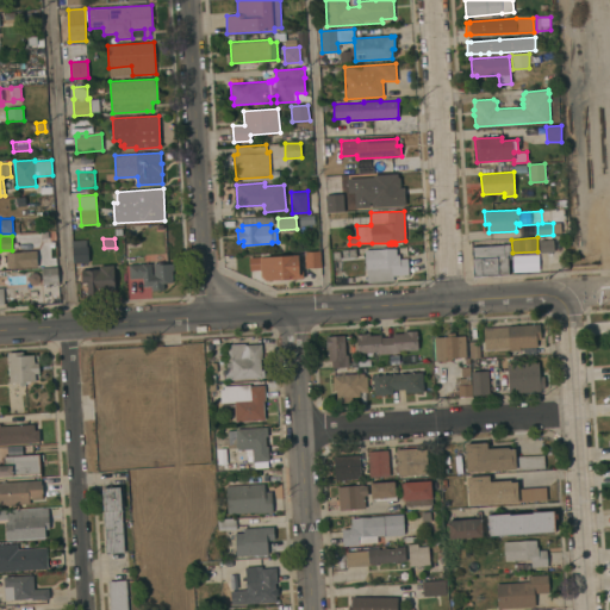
[(540,253),(539,241),(553,238),(554,251),(540,253)]
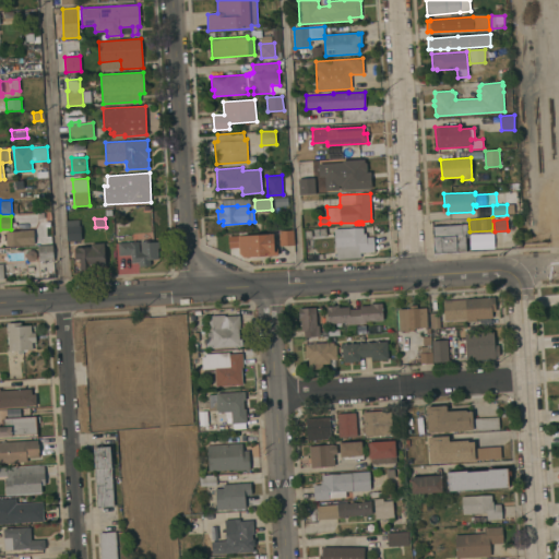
[(69,240),(67,221),(79,219),(80,226),(81,226),(82,240),(69,240)]
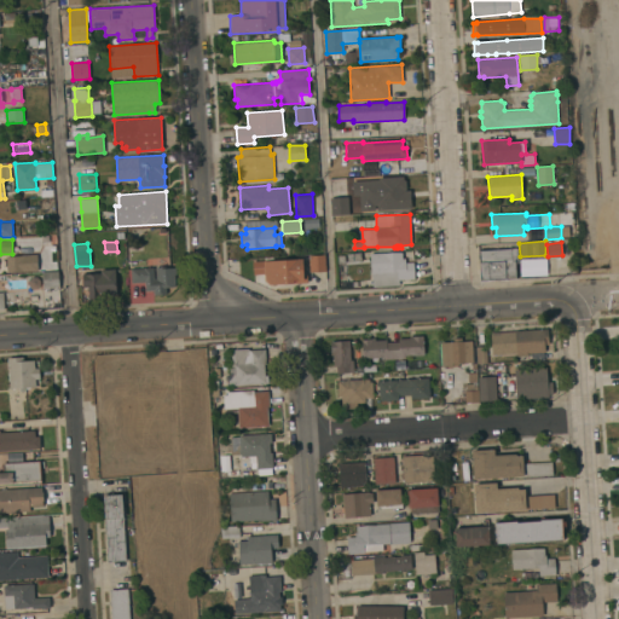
[(479,250),(518,248),(519,260),(515,260),(516,278),(480,281),(479,250)]
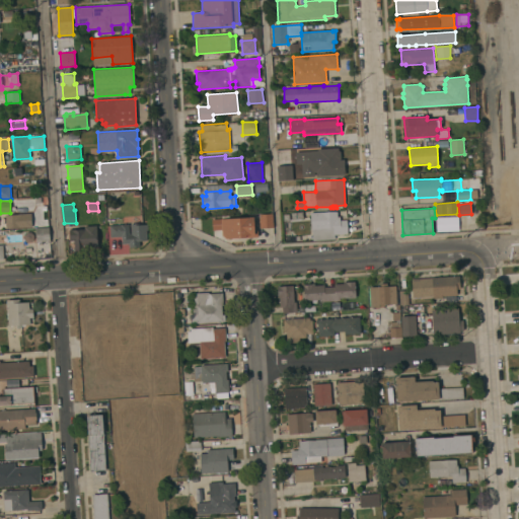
[(335,239),(312,240),(310,213),(338,211),(338,216),(340,216),(340,220),(347,220),(348,233),(335,234),(335,239)]
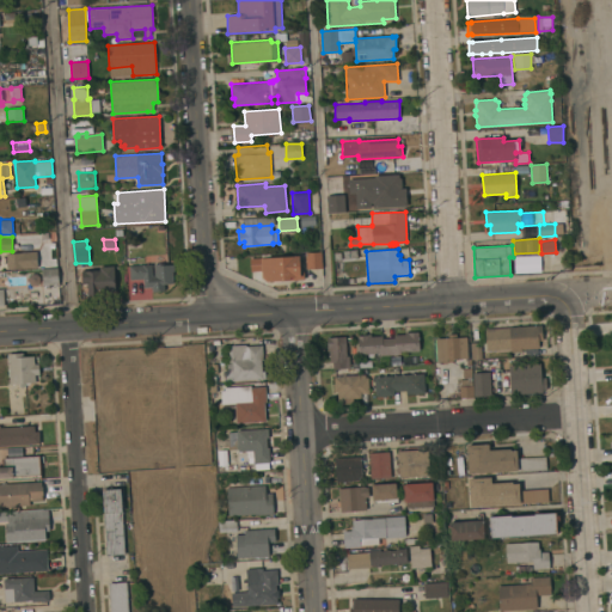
[(7,269),(6,254),(37,251),(38,267),(7,269)]
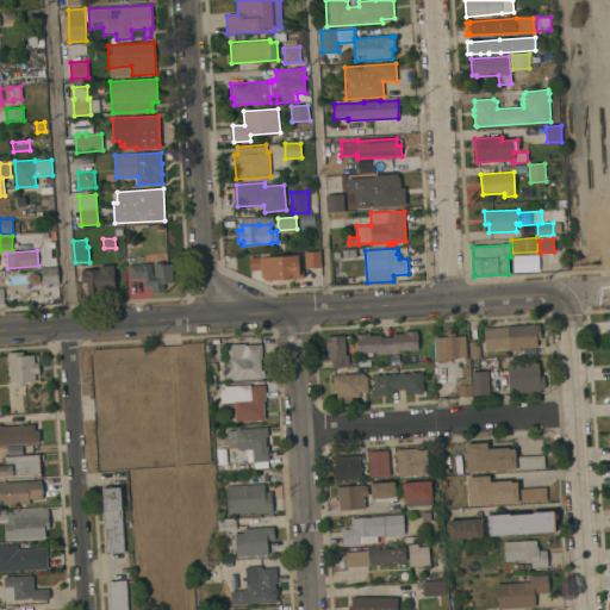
[(322,267),(306,268),(305,253),(321,251),(322,267)]
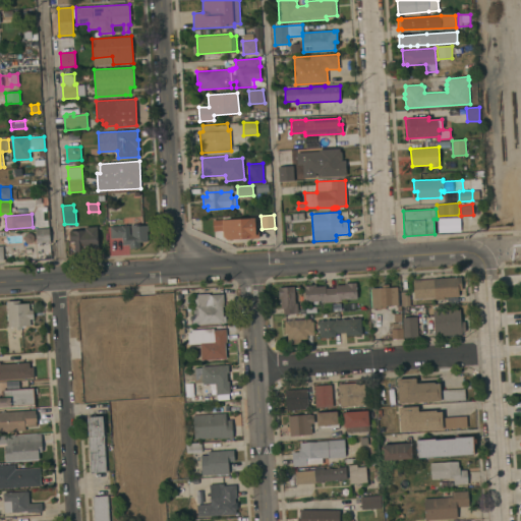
[(223,229),(221,229),(220,222),(222,222),(222,220),(254,217),(255,231),(258,231),(259,238),(246,238),(227,239),(223,236),(223,229)]
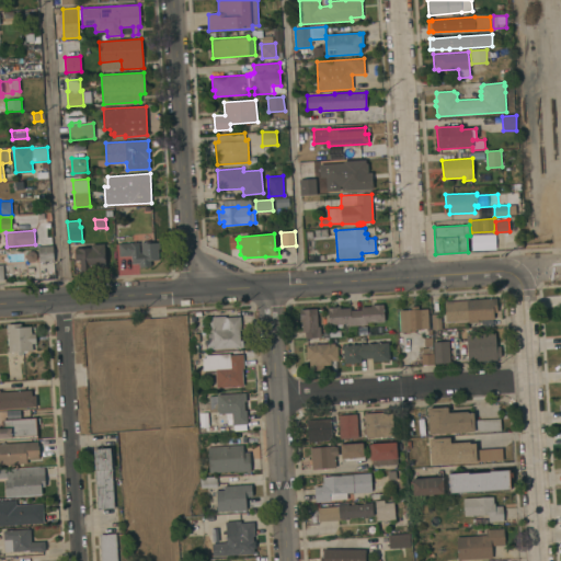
[(470,235),(471,251),(495,250),(494,235),(470,235)]
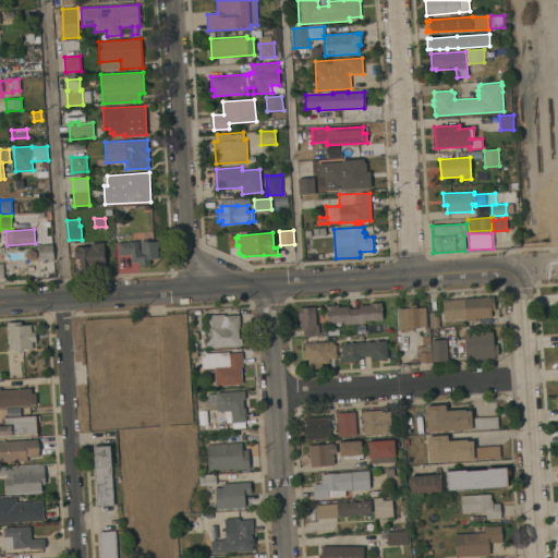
[(118,242),(137,241),(138,252),(141,252),(141,240),(148,240),(148,242),(158,241),(159,247),(157,247),(158,258),(150,258),(150,265),(140,265),(138,262),(132,262),(131,254),(119,255),(118,242)]
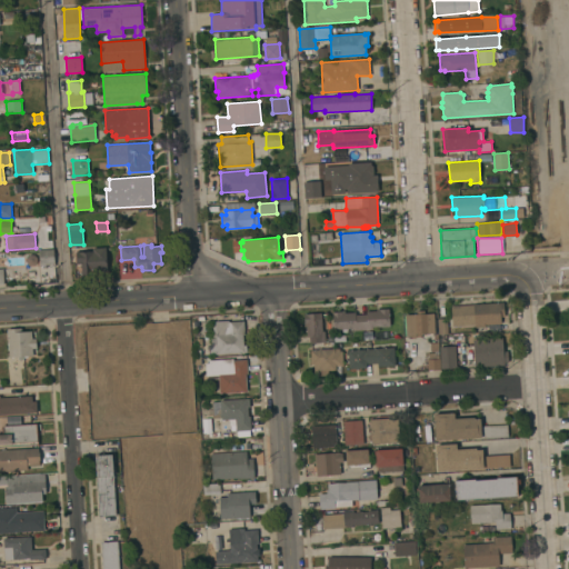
[(81,263),(77,263),(76,251),(93,250),(93,248),(106,247),(108,271),(91,272),(92,277),(82,278),(81,263)]
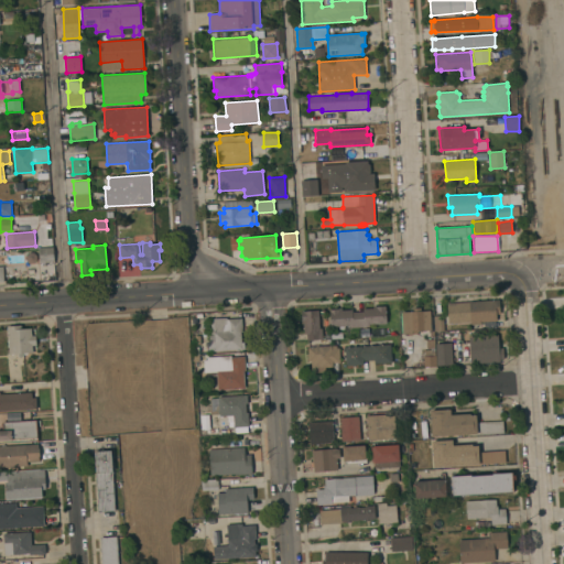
[(53,248),(54,261),(40,262),(39,249),(53,248)]
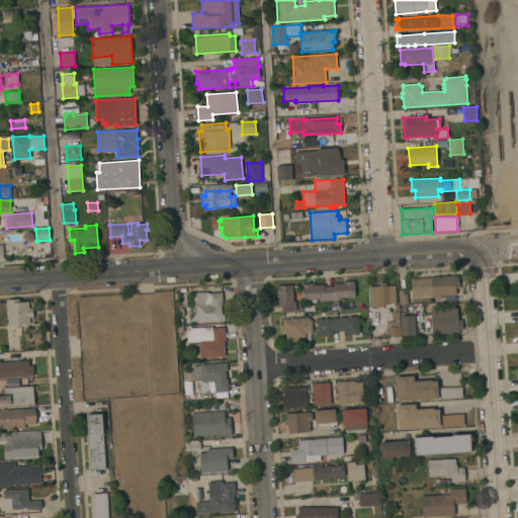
[(294,241),(284,241),(284,230),(289,230),(294,235),(294,241)]
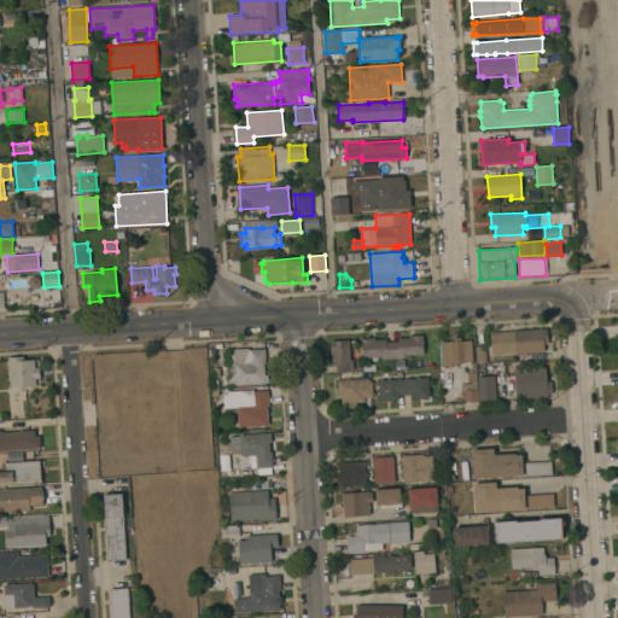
[(490,332),(547,328),(548,344),(544,344),(544,351),(526,353),(526,355),(517,356),(517,353),(491,355),(490,332)]
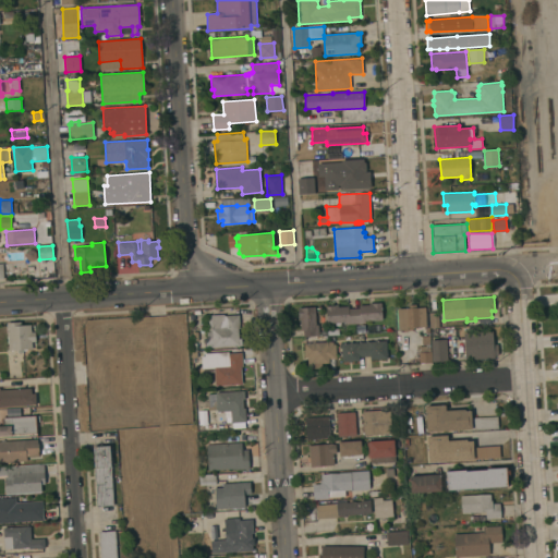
[(365,320),(365,323),(346,324),(346,322),(327,323),(326,306),(338,305),(338,306),(349,306),(349,308),(360,307),(360,305),(370,304),(368,303),(381,302),(383,319),(365,320)]
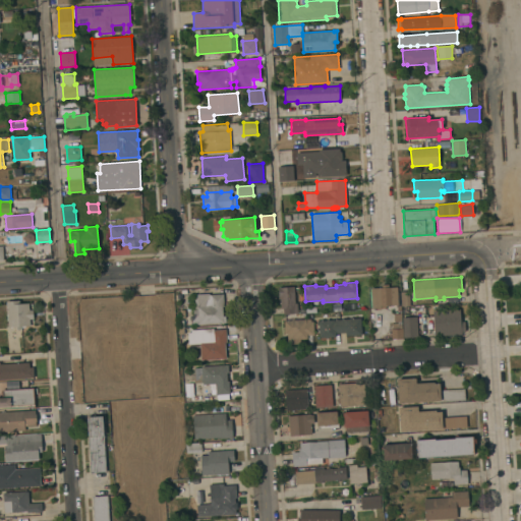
[(398,304),(386,305),(387,307),(382,307),(382,309),(378,309),(378,308),(372,308),(371,288),(382,287),(382,284),(389,284),(389,287),(398,287),(398,304)]
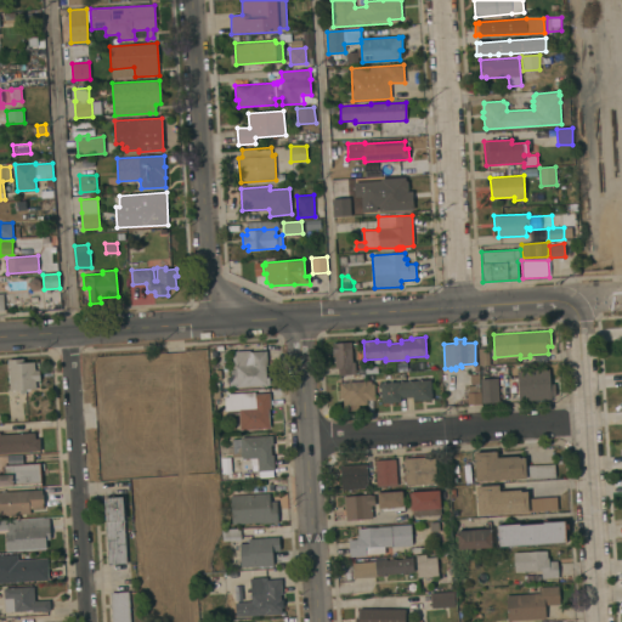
[(339,374),(339,367),(335,368),(335,356),(333,356),(332,344),(335,344),(335,343),(351,341),(352,361),(356,361),(356,374),(339,374)]
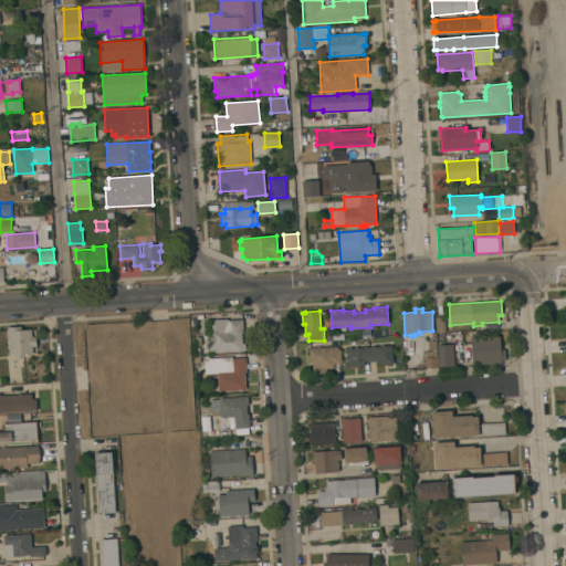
[(437,333),(436,316),(444,316),(446,332),(437,333)]
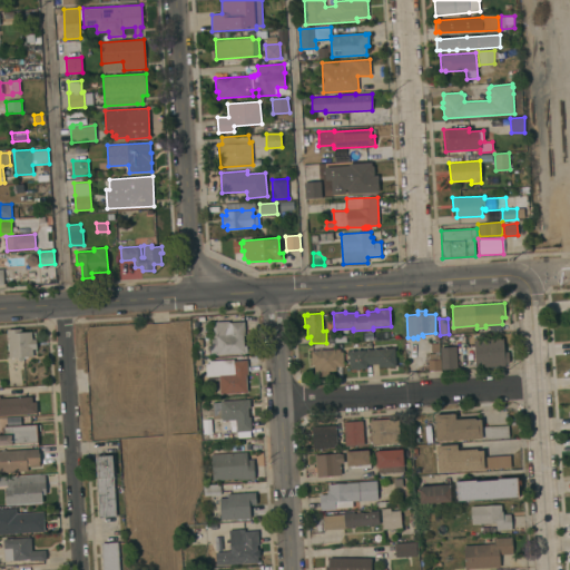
[(247,345),(247,353),(210,355),(209,346),(217,345),(217,337),(213,337),(212,325),(216,325),(216,322),(229,321),(229,322),(245,321),(246,335),(244,335),(245,346),(247,345)]
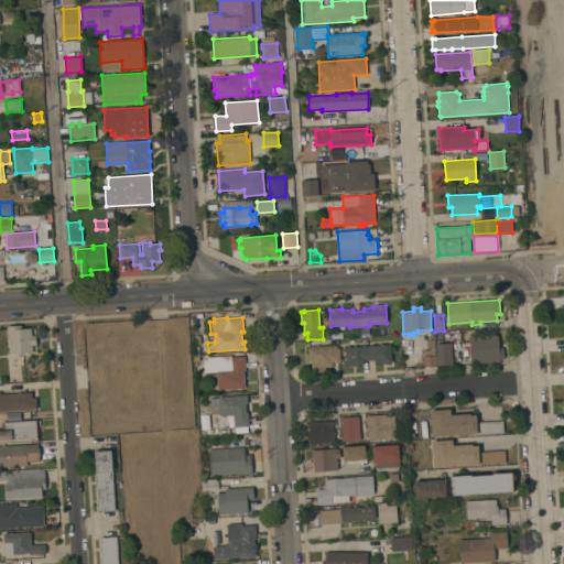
[(36,345),(33,345),(33,353),(29,353),(29,354),(24,355),(24,357),(19,357),(19,354),(9,354),(9,347),(8,347),(8,339),(9,339),(8,334),(7,334),(7,327),(8,327),(8,326),(21,325),(22,328),(32,328),(32,336),(36,335),(36,345)]
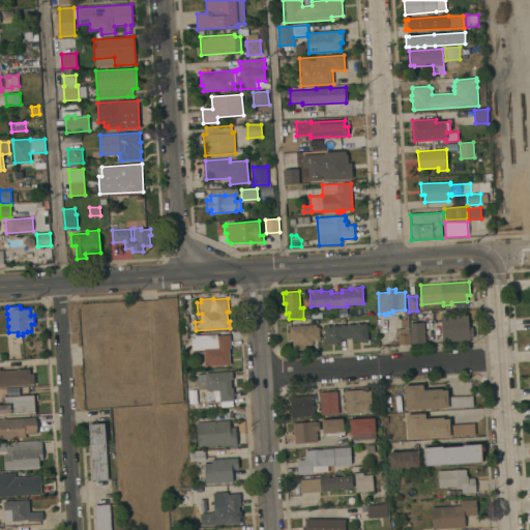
[(468,314),(469,327),(473,327),(474,337),(470,337),(470,340),(443,343),(441,317),(468,314)]
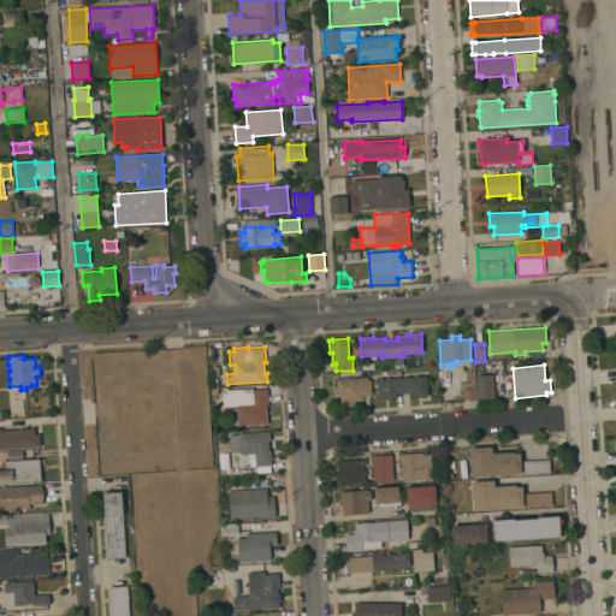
[(466,371),(475,371),(475,380),(466,380),(466,371)]
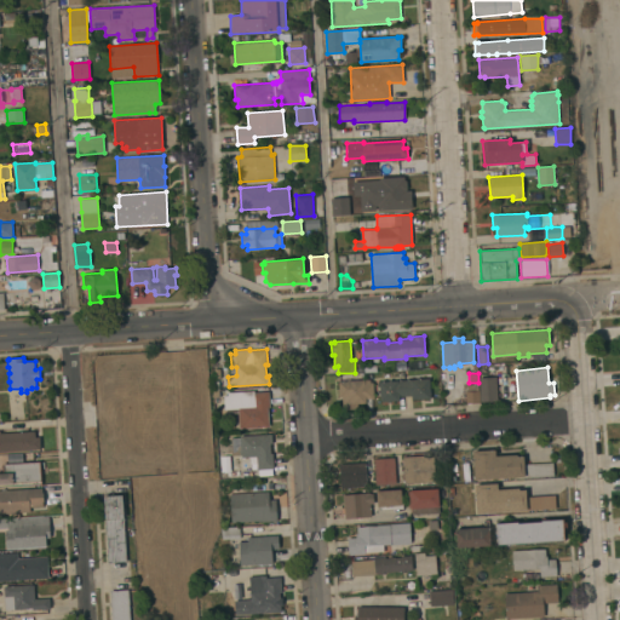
[(480,378),(497,377),(498,401),(481,402),(481,391),(480,378)]
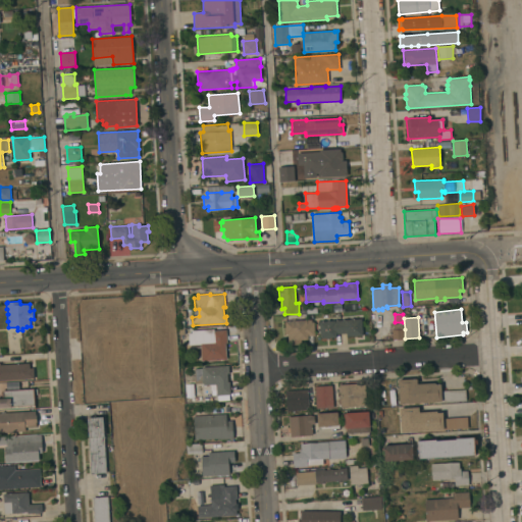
[(363,334),(357,335),(357,336),(354,336),(354,335),(347,336),(347,332),(336,333),(336,336),(320,338),(319,321),(327,321),(327,320),(330,320),(351,319),(351,318),(354,318),(354,319),(362,318),(363,334)]
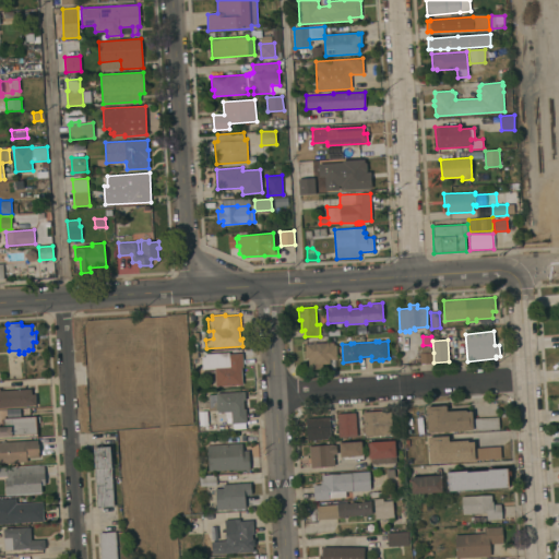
[(309,369),(308,357),(306,357),(305,351),(306,351),(306,344),(313,343),(313,342),(316,342),(316,343),(334,342),(334,344),(336,344),(337,359),(330,359),(331,364),(323,364),(323,368),(309,369)]
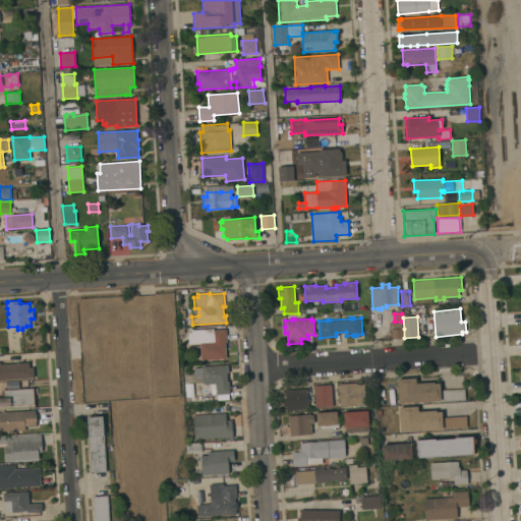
[(404,338),(392,339),(391,324),(402,323),(402,329),(404,329),(404,338)]
